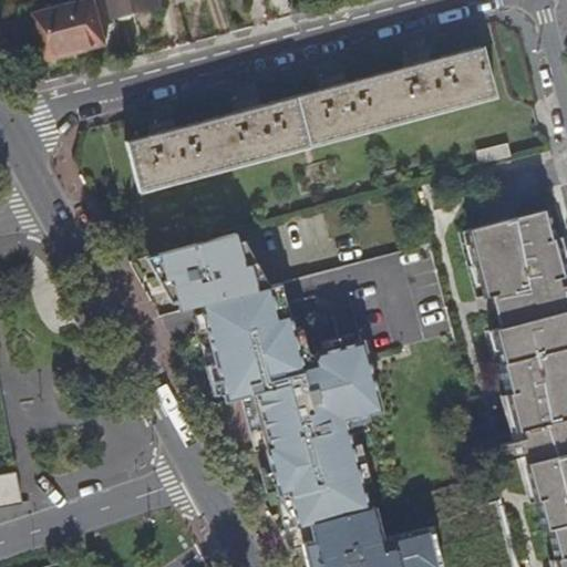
[(161,0),(110,0),(115,19),(163,7),(161,0)]
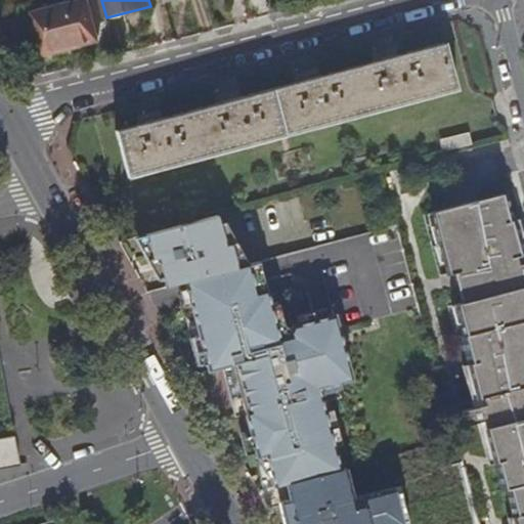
[(47,56),(99,43),(89,1),(36,14),(47,56)]
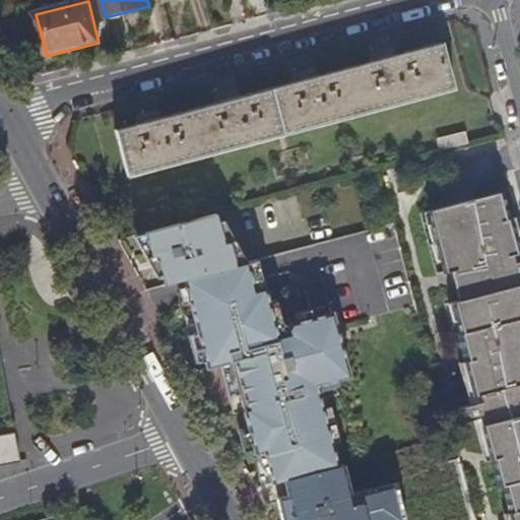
[(130,176),(457,89),(445,43),(397,55),(396,48),(373,54),(375,61),(320,75),(318,68),(295,74),(297,82),(242,95),(240,89),(216,95),(217,103),(164,117),(161,110),(138,116),(140,123),(118,129),(130,176)]
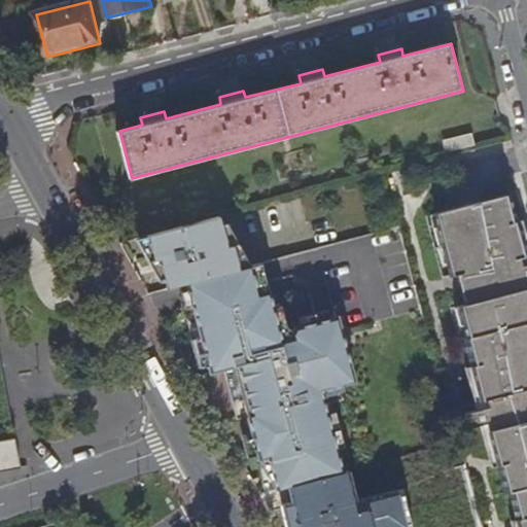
[(448,152),(476,145),(472,133),(445,140),(448,152)]
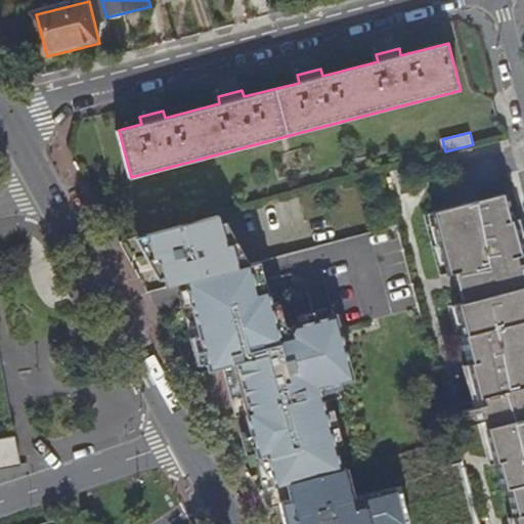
[(523,523),(523,286),(522,278),(523,277),(523,263),(518,265),(516,256),(520,255),(513,227),(509,228),(507,222),(512,221),(505,193),(437,211),(453,270),(462,303),(471,335),(465,336),(463,336),(470,364),(474,362),(476,368),(472,369),(479,397),(484,396),(485,404),(464,411),(462,413),(462,418),(464,422),(468,424),(475,422),(489,419),(491,426),(487,427),(493,455),(498,454),(499,460),(495,461),(503,489),(508,488),(515,516),(520,515),(521,521),(517,522),(517,523),(523,523)]
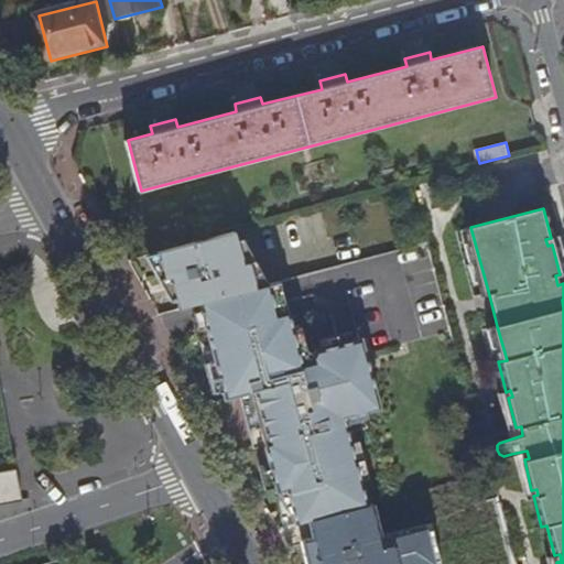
[(481,293),(488,291),(470,227),(465,229),(481,293)]
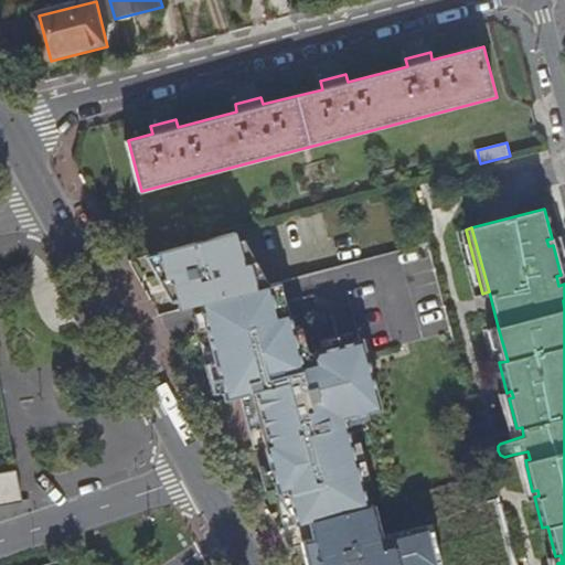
[(160,252),(130,259),(141,280),(192,267),(199,289),(242,277),(231,233),(160,252)]
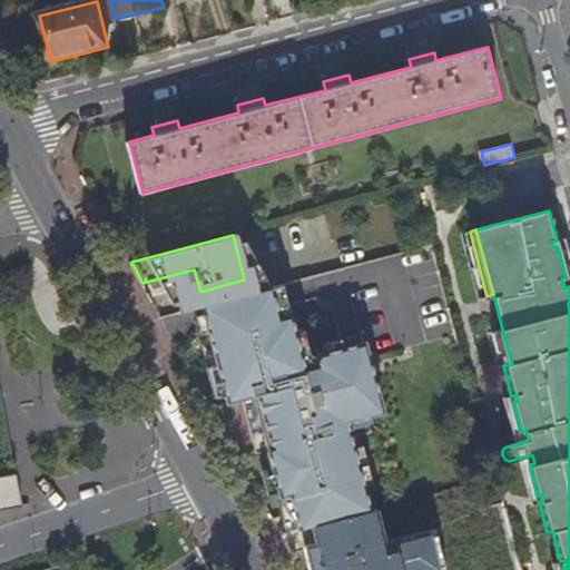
[(321,352),(317,359),(318,363),(307,366),(285,283),(203,305),(228,402),(255,395),(282,495),(288,513),(293,513),(297,530),(371,511),(352,436),(373,431),(369,415),(384,411),(366,341),(321,352)]
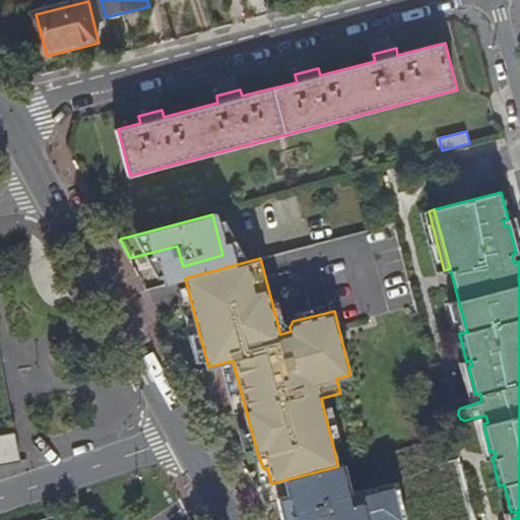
[(452,302),(461,333),(467,332),(458,301),(452,302)]
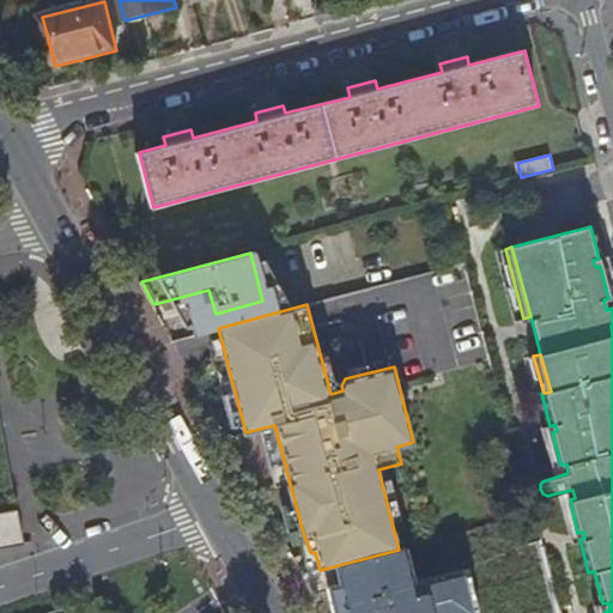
[(0,548),(23,545),(0,419),(0,548)]
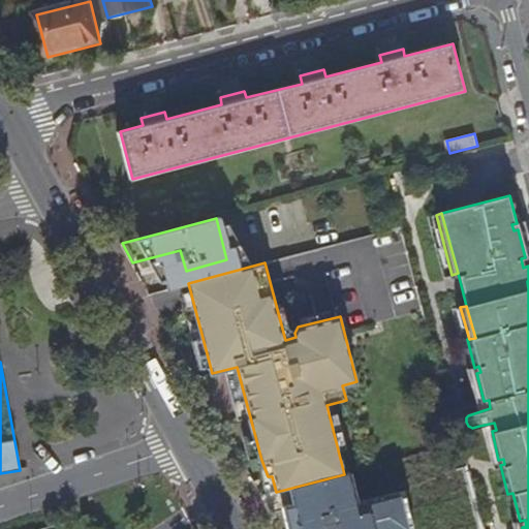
[(339,494),(281,510),(285,528),(375,528),(373,520),(330,528),(329,522),(345,518),(339,494)]
